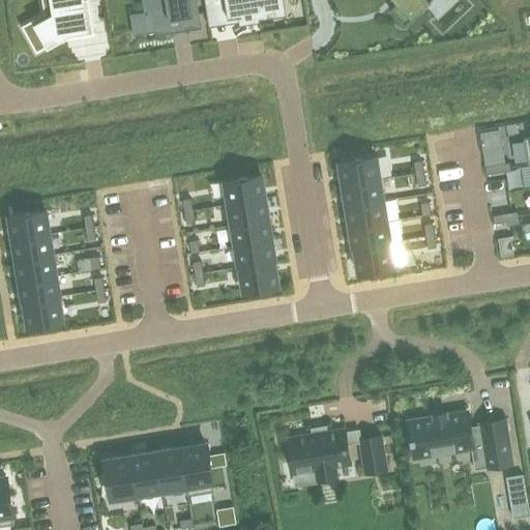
[(23,28),(36,52),(67,34),(74,33),(74,37),(94,34),(89,0),(52,0),(54,11),(23,28)]
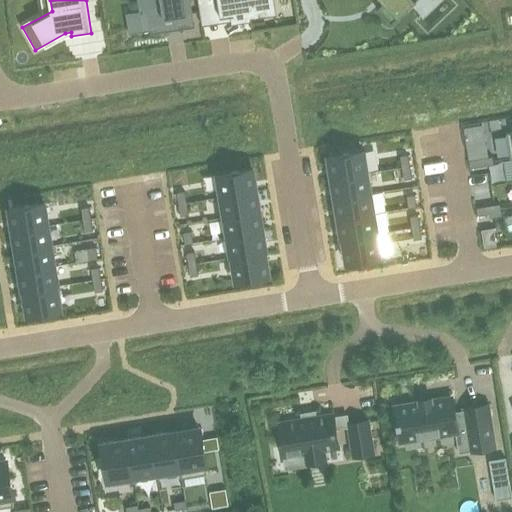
[(139,0),(141,11),(126,13),(129,33),(166,27),(165,19),(193,14),(190,0),(139,0)]
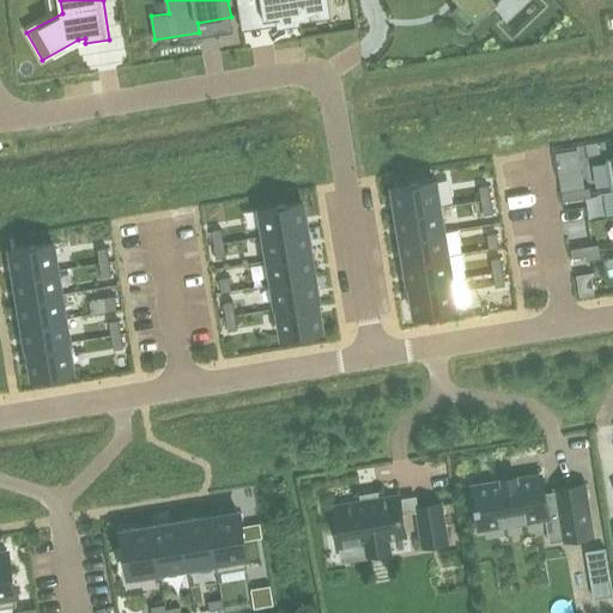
[(236,0),(242,30),(244,30),(241,11),(261,7),(263,19),(280,17),(281,23),(297,20),(298,23),(301,23),(299,17),(328,12),(325,0),(236,0)]
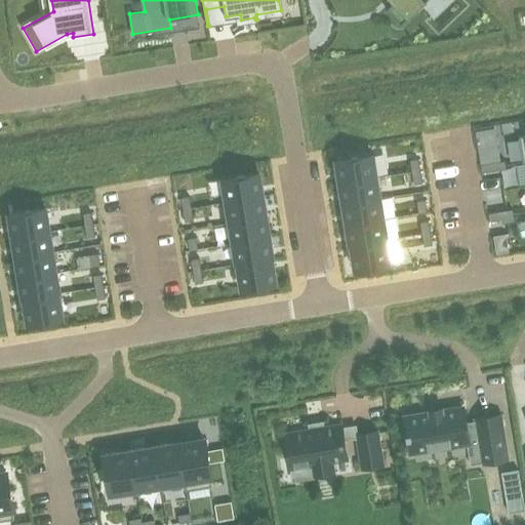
[(389,0),(382,6),(401,25),(427,0),(389,0)]
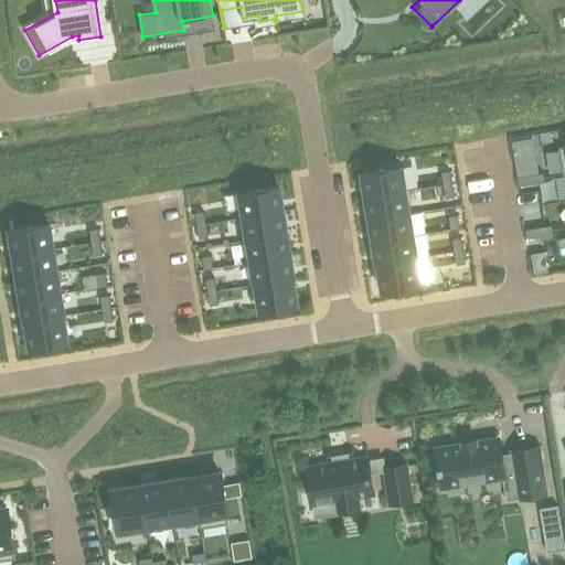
[(401,167),(362,172),(365,198),(405,191),(401,167)]
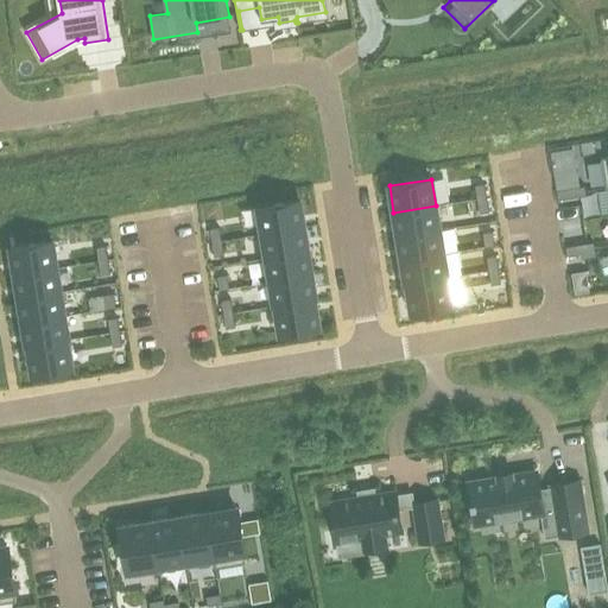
[(485,183),(475,185),(476,198),(487,197),(485,183)]
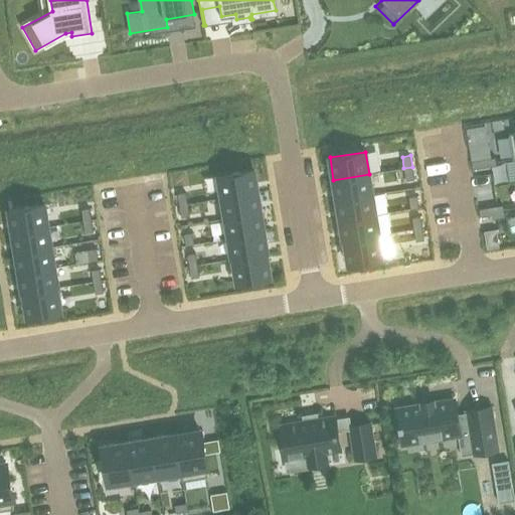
[(495,157),(483,159),(484,167),(496,165),(495,157)]
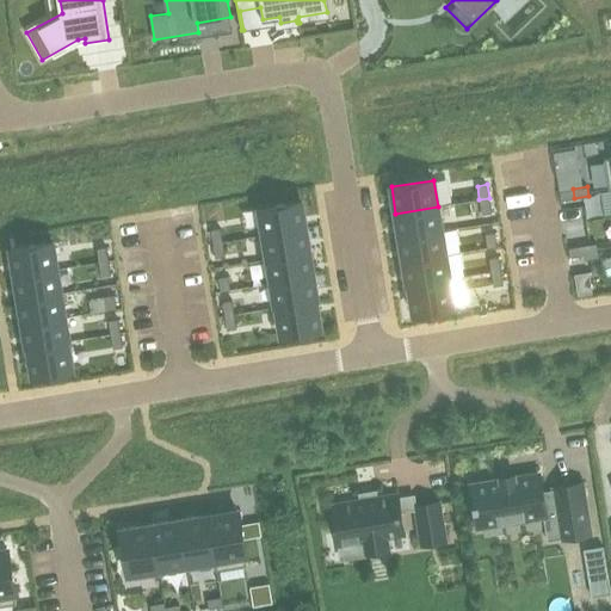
[(573,189),(559,191),(561,201),(574,198),(573,189)]
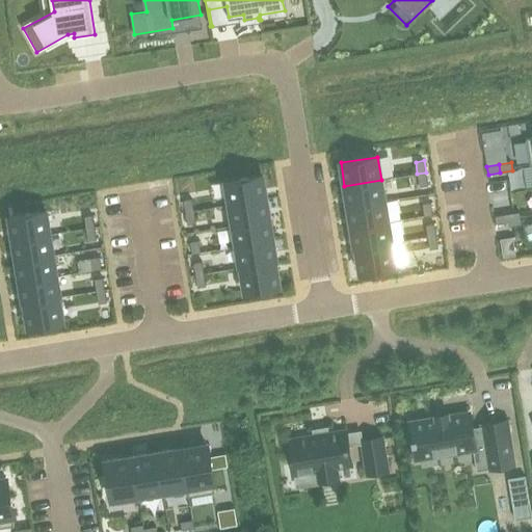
[(426,173),(417,174),(419,186),(427,185),(426,173)]
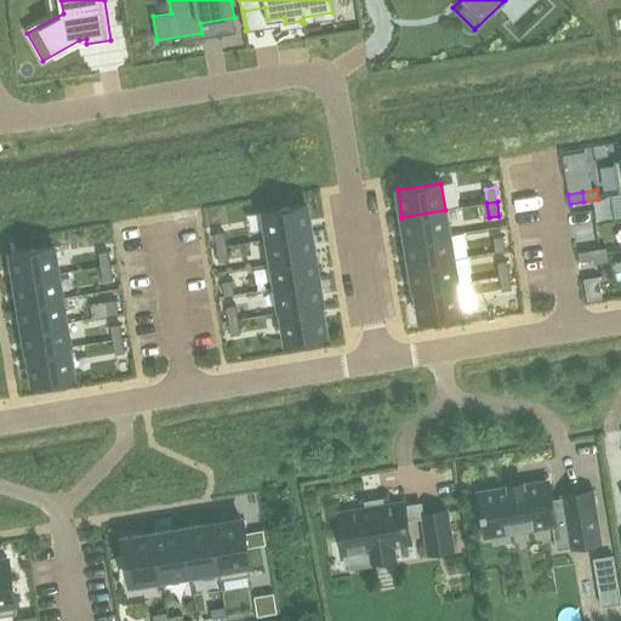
[(307,205),(263,212),(268,239),(311,232),(307,205)]
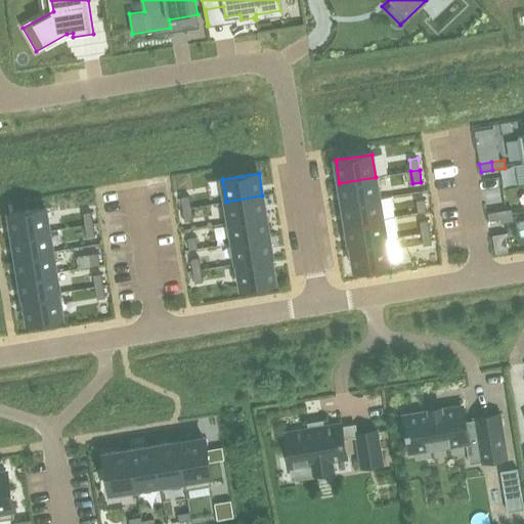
[(376,177),(339,183),(343,204),(379,198),(376,177)]
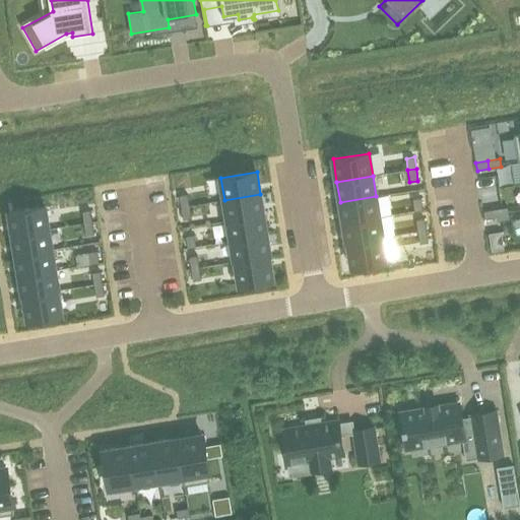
[(187,194),(179,195),(181,207),(189,206),(187,194)]
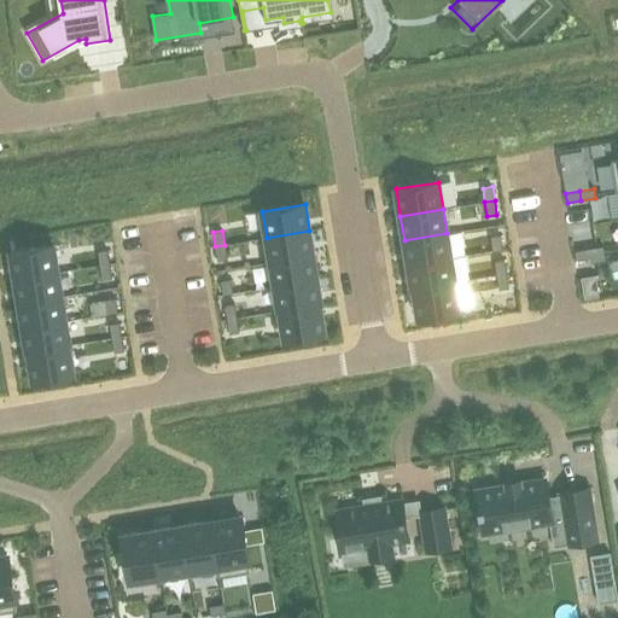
[(309,231),(267,238),(270,262),(314,255),(309,231)]
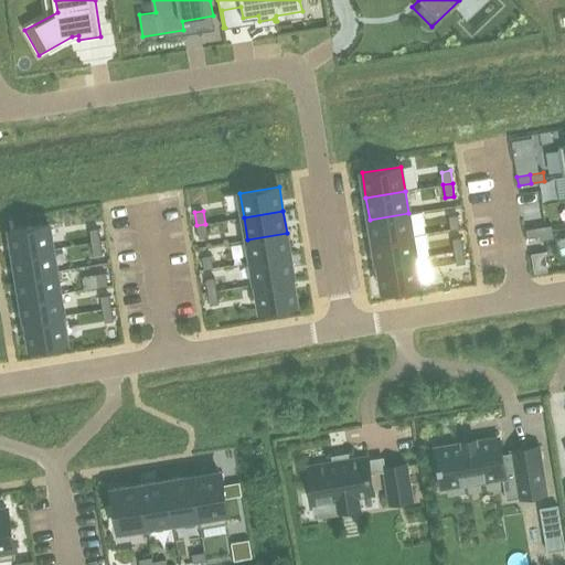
[(408,213),(370,220),(373,242),(413,235),(408,213)]
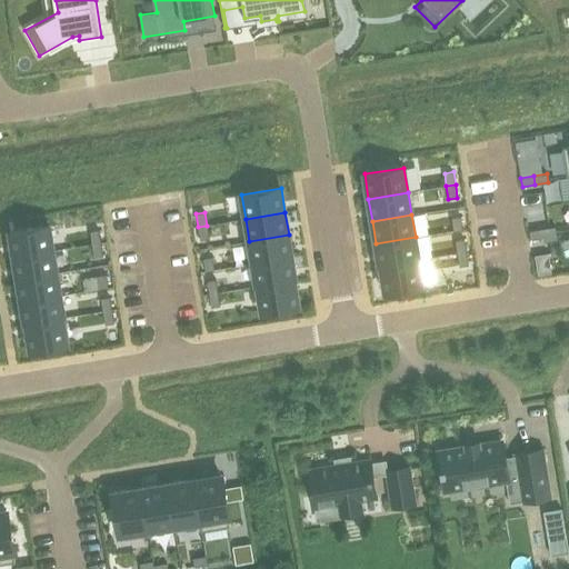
[(460,217),(451,218),(453,231),(462,229),(460,217)]
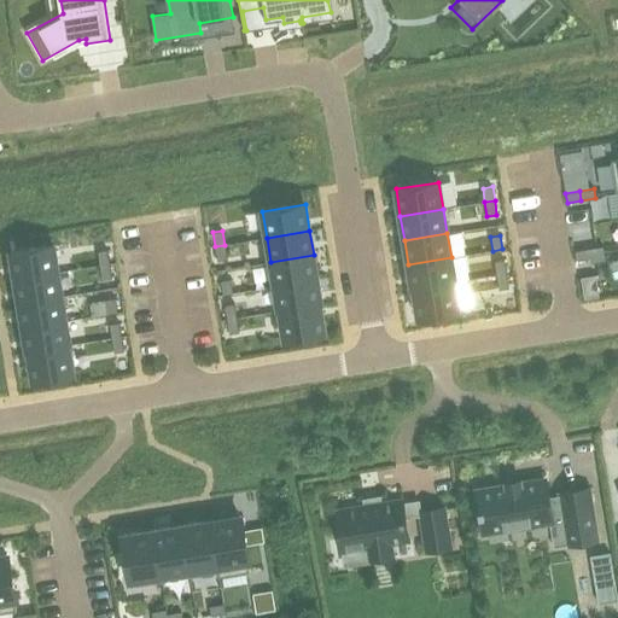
[(54,245),(11,252),(15,279),(58,272),(54,245)]
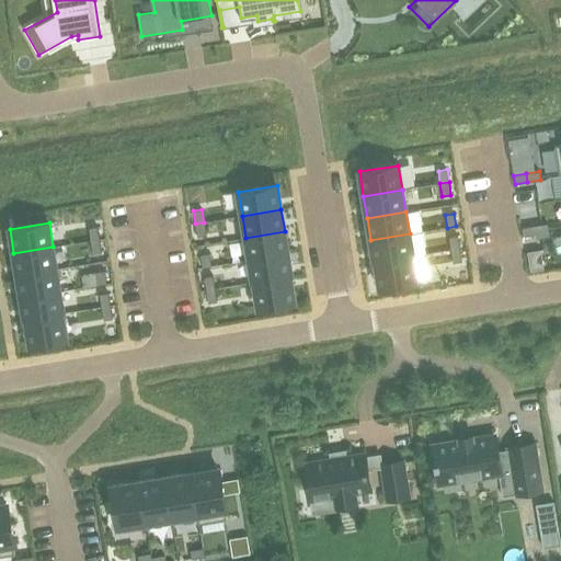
[(204,222),(195,224),(197,237),(206,235),(204,222)]
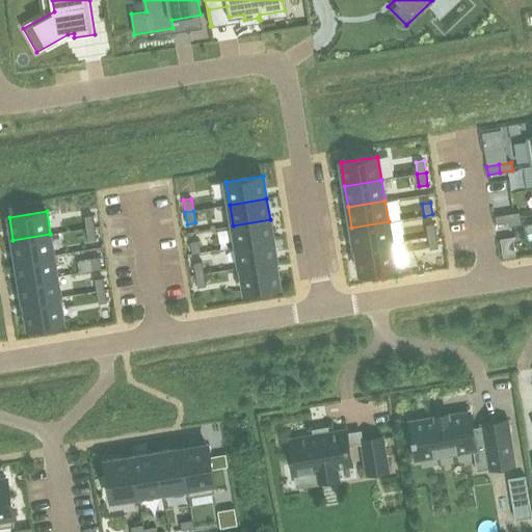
[(520,212),(507,213),(508,222),(508,227),(522,224),(520,212)]
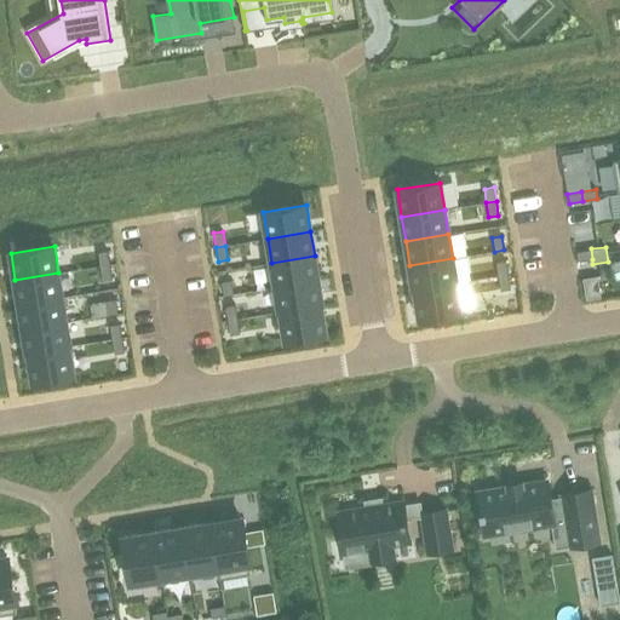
[(591,248),(577,251),(578,260),(592,259),(591,248)]
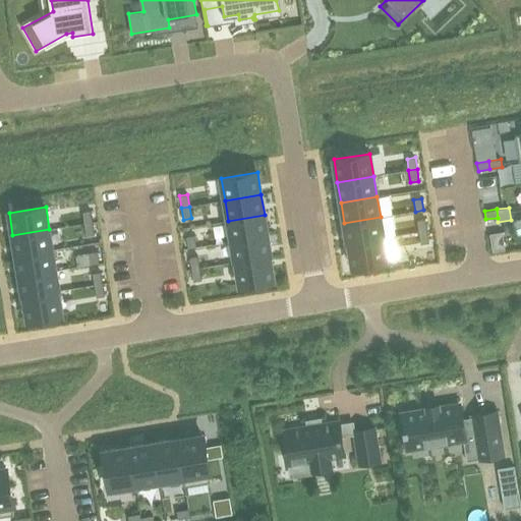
[(91,211),(82,212),(84,224),(93,222),(91,211)]
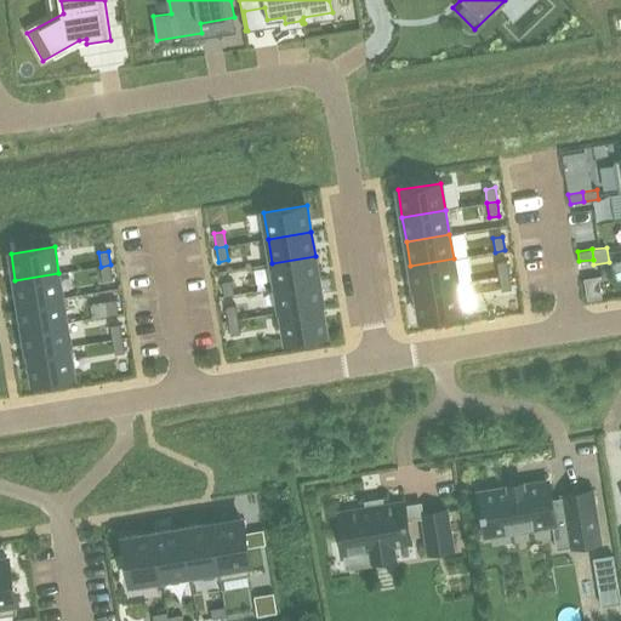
[(315,256),(272,263),(275,288),(319,280),(315,256)]
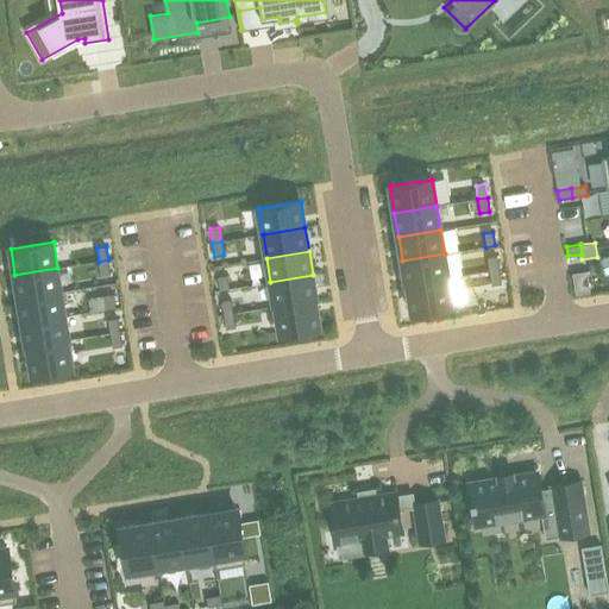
[(445,253),(402,261),(406,284),(449,277),(445,253)]
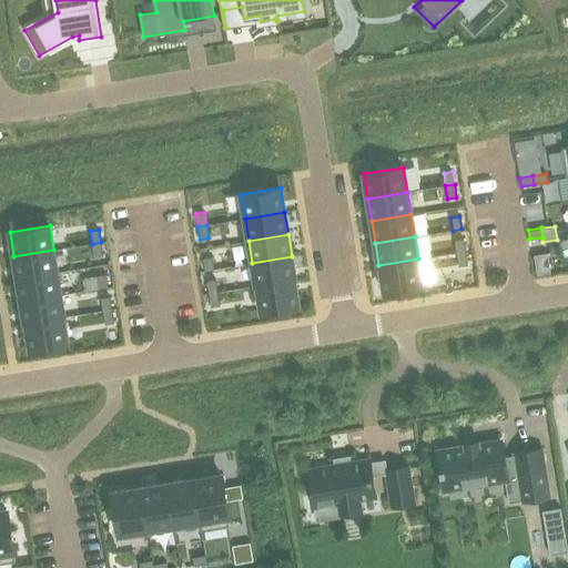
[(463,239),(454,240),(456,253),(465,251),(463,239)]
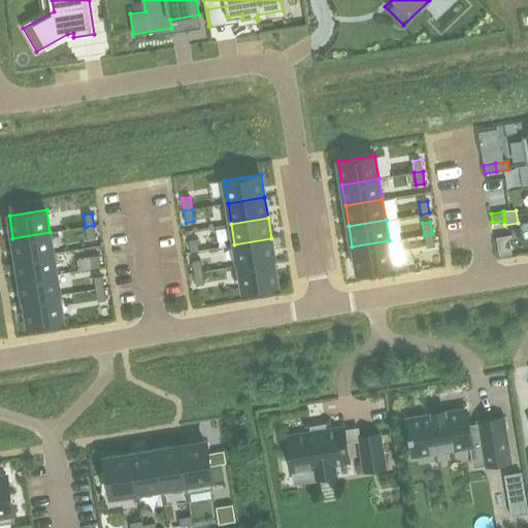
[(94,225),(86,227),(87,238),(96,237),(94,225)]
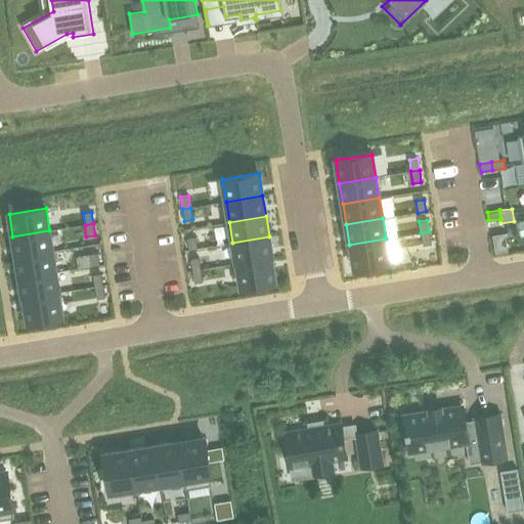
[(49,230),(12,236),(16,257),(52,251),(49,230)]
